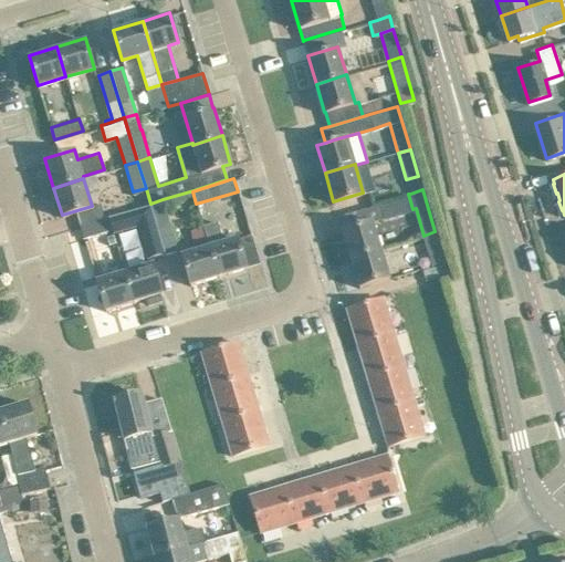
[(163,199),(150,204),(165,253),(178,249),(169,221),(163,199)]
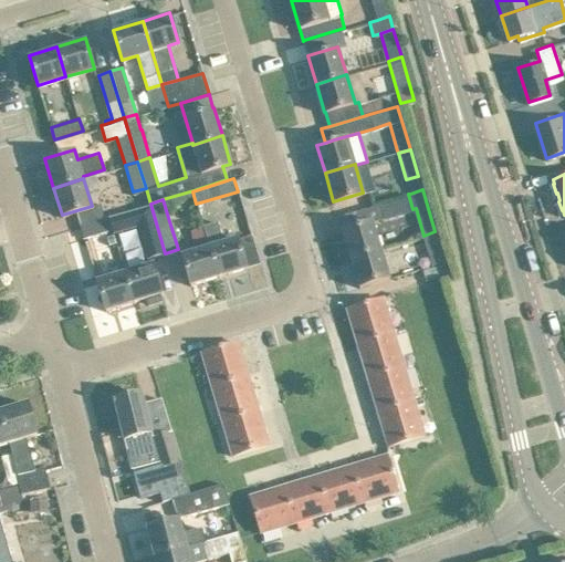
[(348,228),(342,229),(351,258),(380,248),(372,220),(384,217),(379,203),(365,207),(344,214),(348,228)]
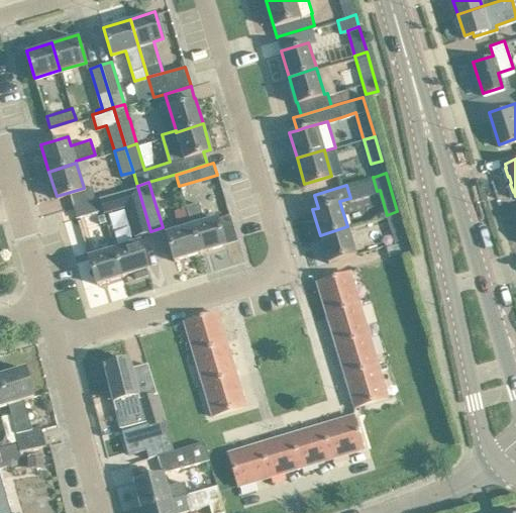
[(137,186),(98,197),(102,207),(103,211),(124,204),(133,236),(150,231),(137,186)]
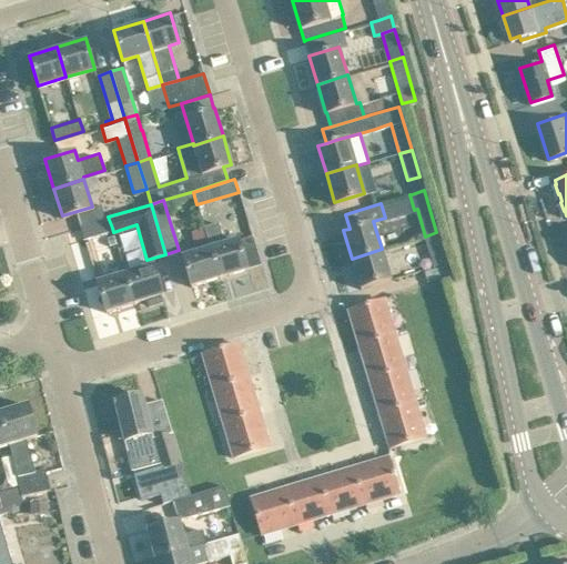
[(108,217),(101,219),(80,225),(83,237),(112,228),(108,217)]
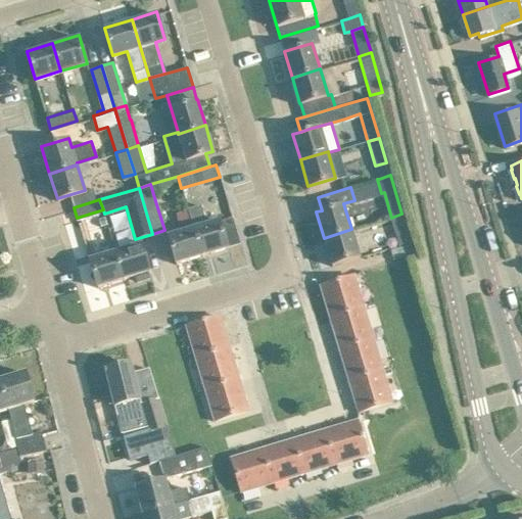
[(228,246),(220,219),(206,222),(200,202),(188,205),(194,226),(202,253),(228,246)]
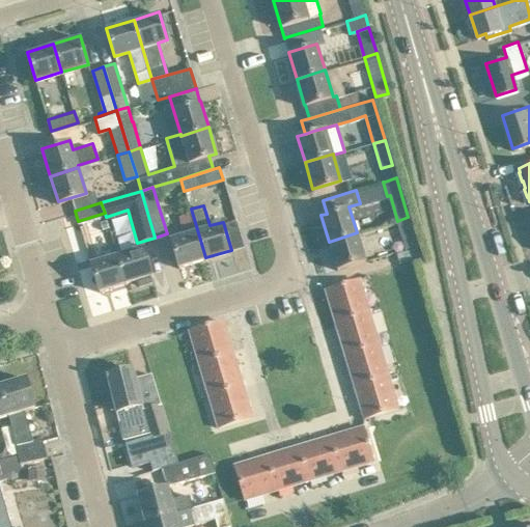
[(170,238),(178,266),(205,257),(197,229),(170,238)]
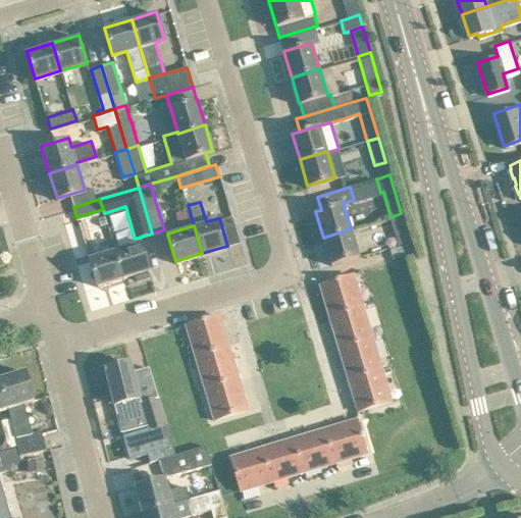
[(359,255),(351,228),(323,238),(331,263),(359,255)]
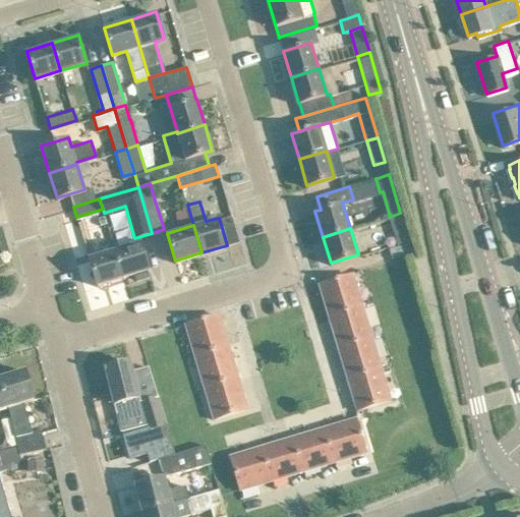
[(140,241),(115,248),(123,276),(134,273),(135,279),(148,275),(147,270),(149,269),(140,241)]
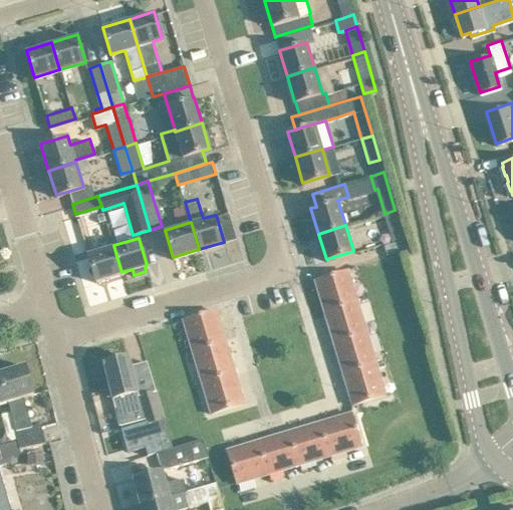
[(113,245),(87,253),(95,280),(121,272),(113,245)]
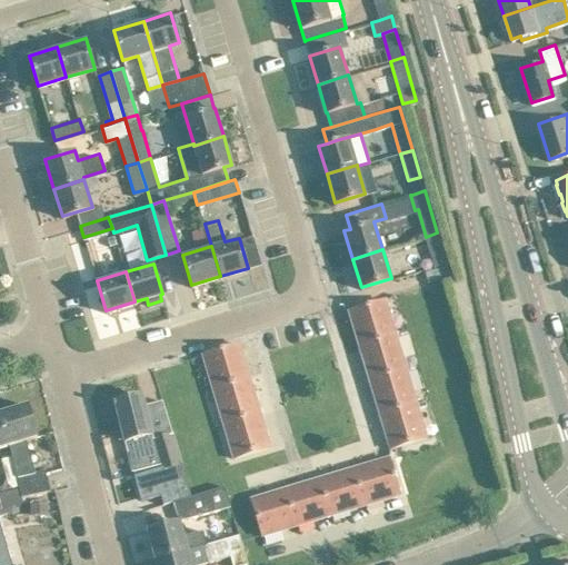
[(385,298),(348,309),(359,344),(395,333),(385,298)]
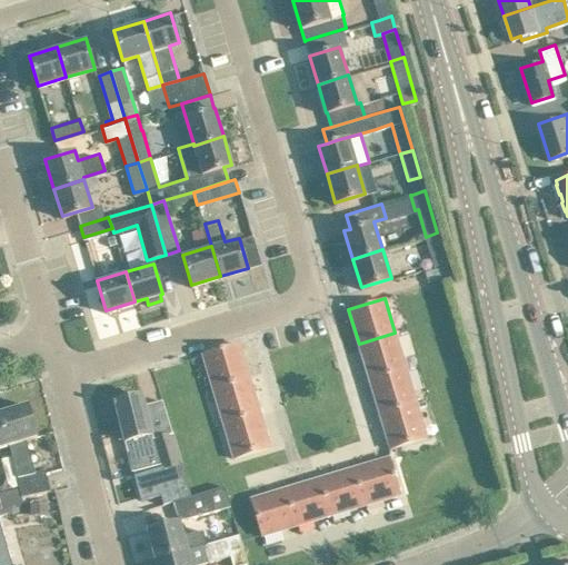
[(406,329),(395,333),(398,340),(408,337),(406,329)]
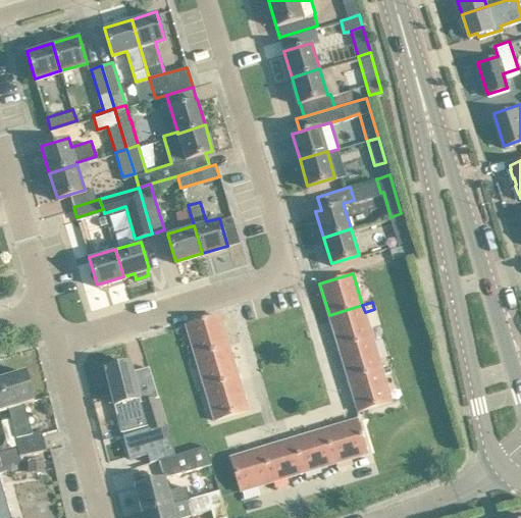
[(362,305),(329,315),(339,346),(372,335),(365,312),(362,305)]
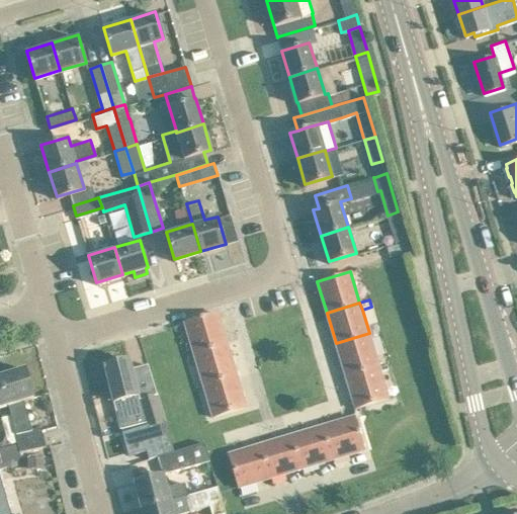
[(218,311),(184,321),(193,352),(227,343),(218,311)]
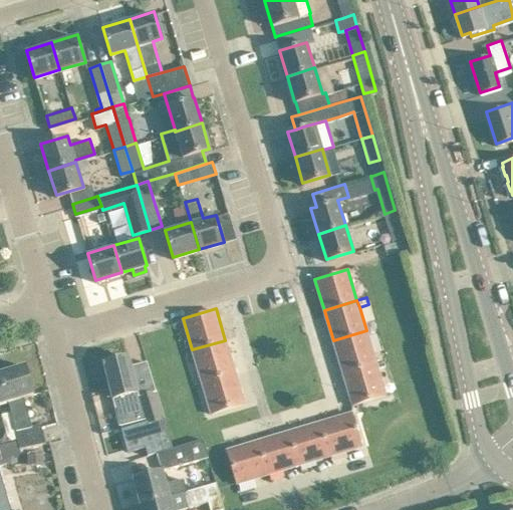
[(373,328),(366,330),(367,337),(375,334),(373,328)]
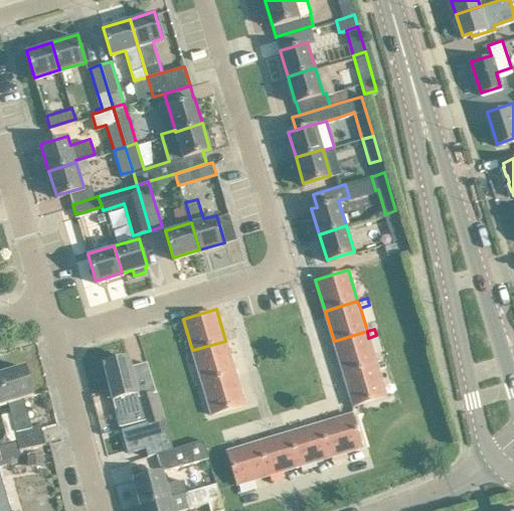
[(367,331),(334,341),(343,373),(376,362),(368,338),(367,331)]
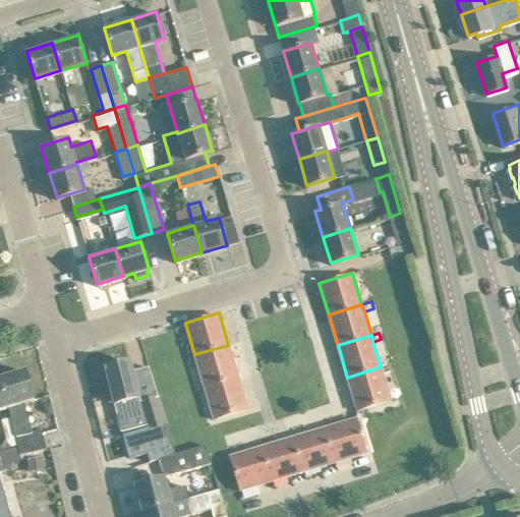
[(228,345),(194,354),(204,386),(237,376),(228,345)]
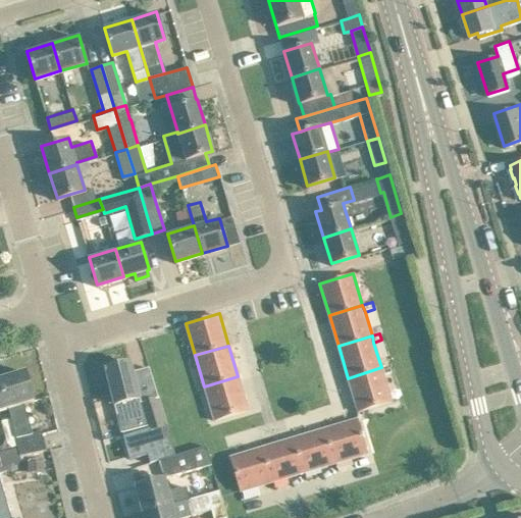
[(157,397),(148,365),(132,370),(129,361),(105,367),(103,368),(104,371),(106,370),(121,430),(147,423),(148,427),(164,423),(157,396),(157,397)]
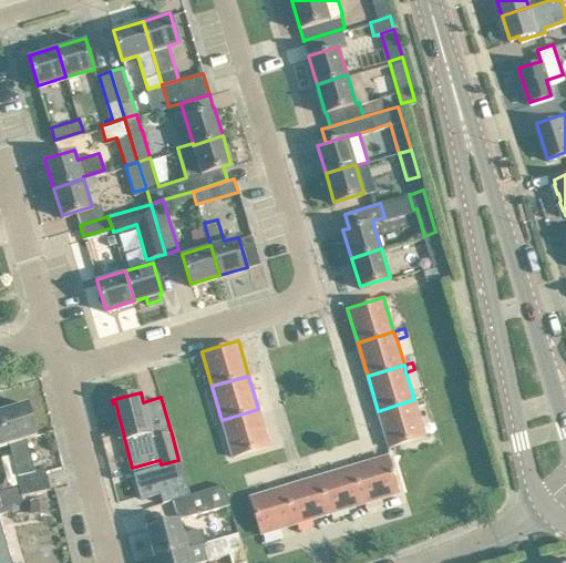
[(378,411),(388,444),(424,433),(415,405),(414,399),(378,411)]
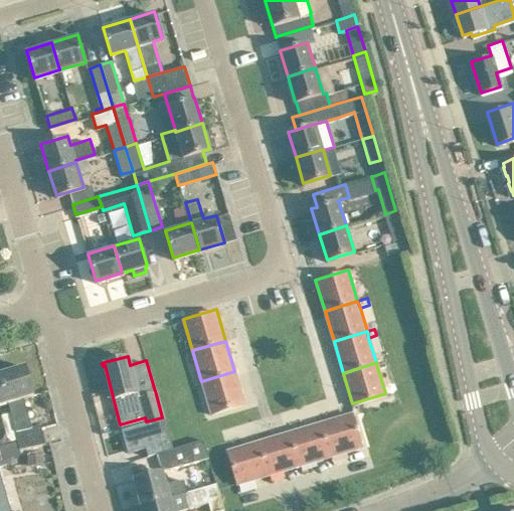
[(33,393),(25,364),(0,371),(0,375),(8,400),(15,429),(19,448),(44,442),(40,423),(30,426),(27,415),(25,416),(20,397),(33,393)]
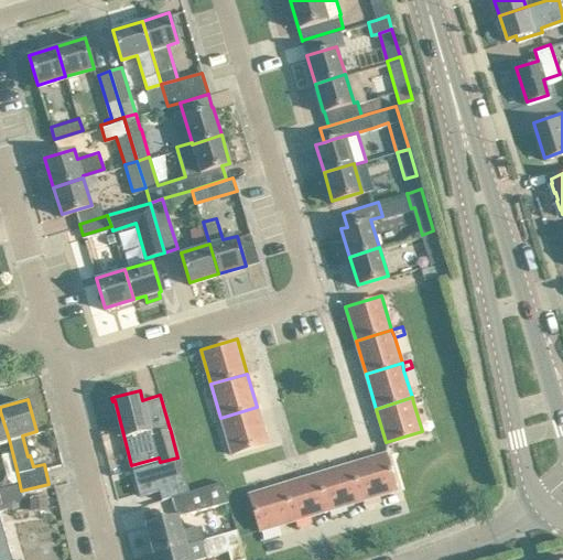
[(220,418),(230,452),(268,441),(257,407),(220,418)]
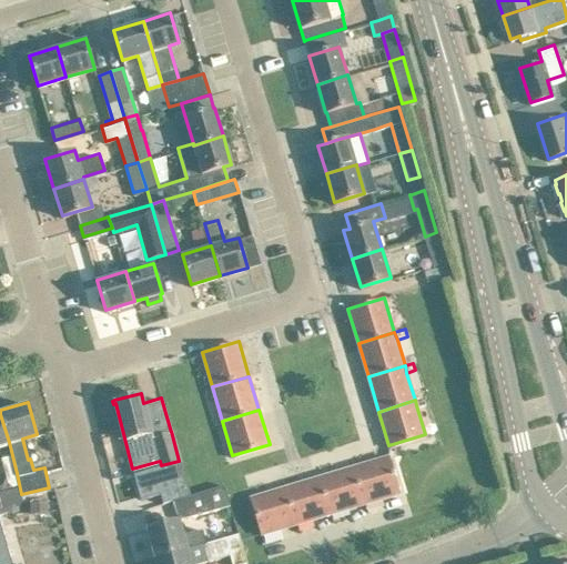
[(0,444),(9,442),(0,414),(0,444)]
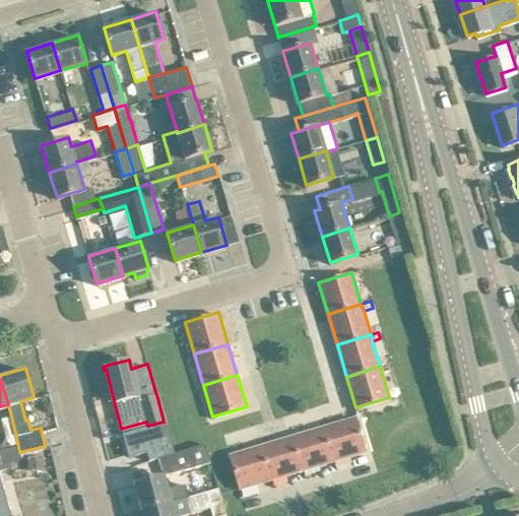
[(334,458),(365,449),(354,415),(324,426),(334,458)]
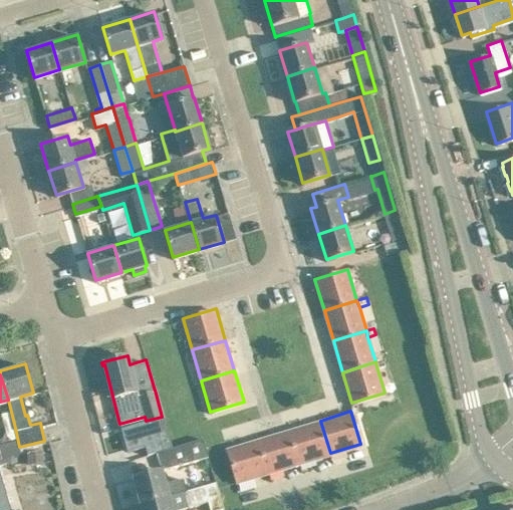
[(154,452),(157,451),(170,448),(162,417),(146,421),(121,428),(127,450),(152,443),(154,452)]
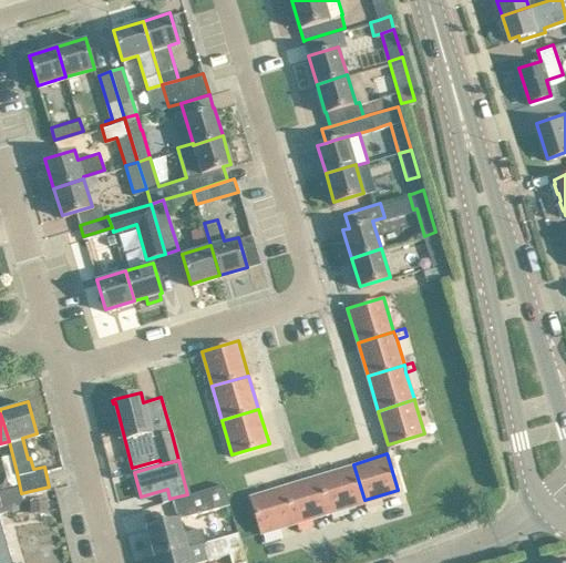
[(364,500),(353,464),(319,474),(329,511),(364,500)]
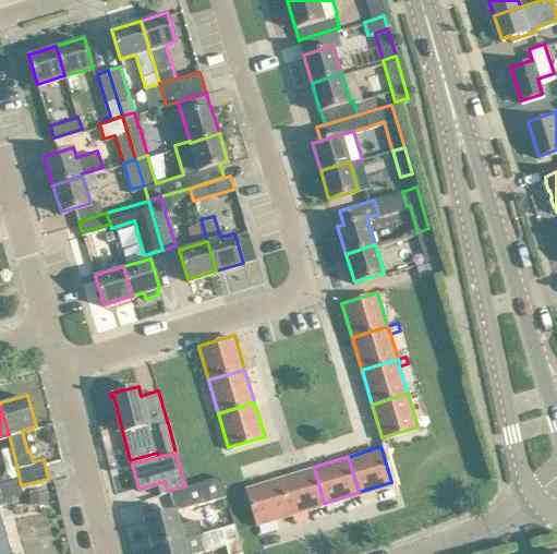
[(280,477),(291,513),(324,503),(314,467),(280,477)]
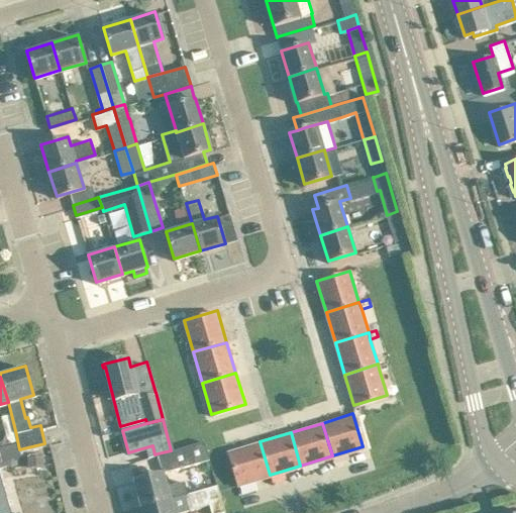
[(161,466),(163,471),(209,458),(203,441),(171,450),(158,453),(161,466)]
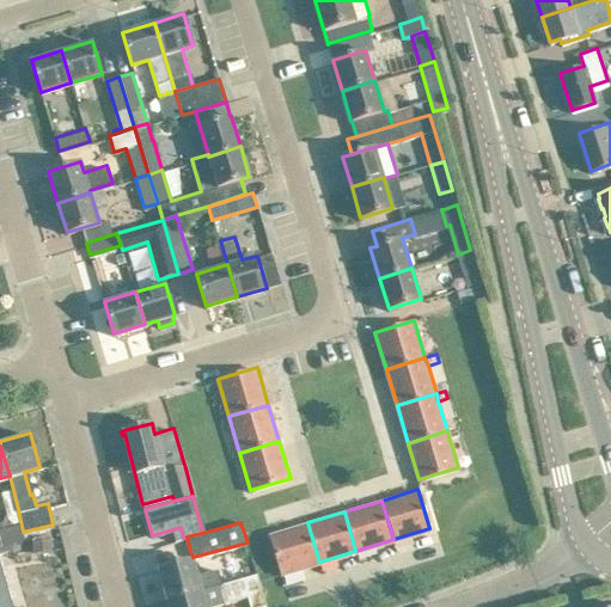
[(319,562),(307,522),(269,534),(281,572),(319,562)]
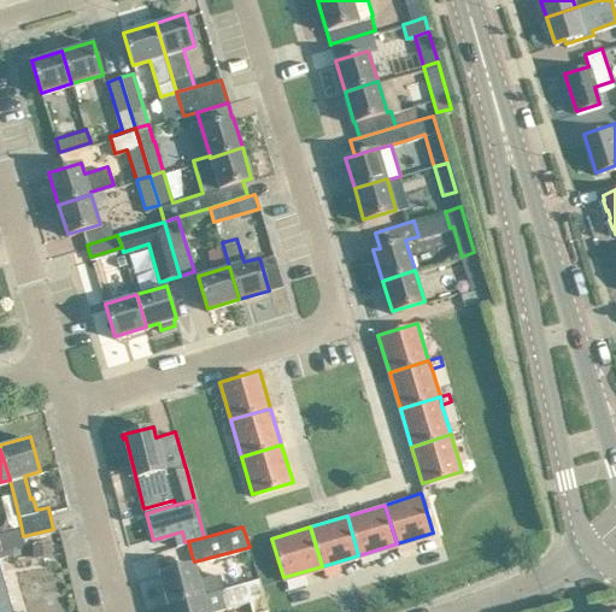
[(51,542),(31,543),(33,557),(51,555),(51,542)]
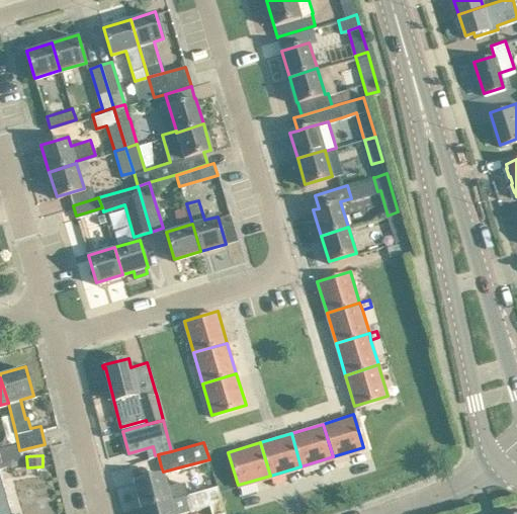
[(0,513),(18,513),(18,512),(11,513),(0,475),(0,465),(13,462),(12,456),(0,459),(0,513)]
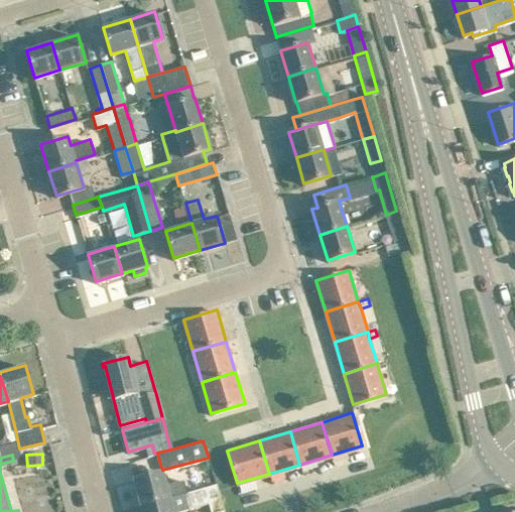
[(133,478),(140,504),(217,484),(217,482),(198,488),(195,478),(184,481),(183,479),(166,483),(163,471),(133,478)]
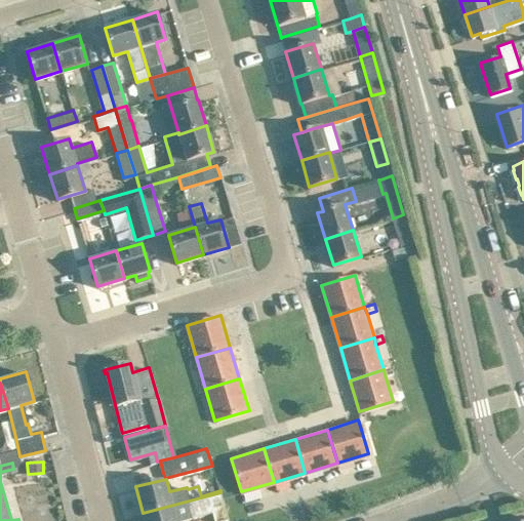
[(220,492),(143,513),(144,520),(175,520),(175,518),(191,514),(191,517),(211,511),(214,520),(217,520),(228,518),(220,492)]
